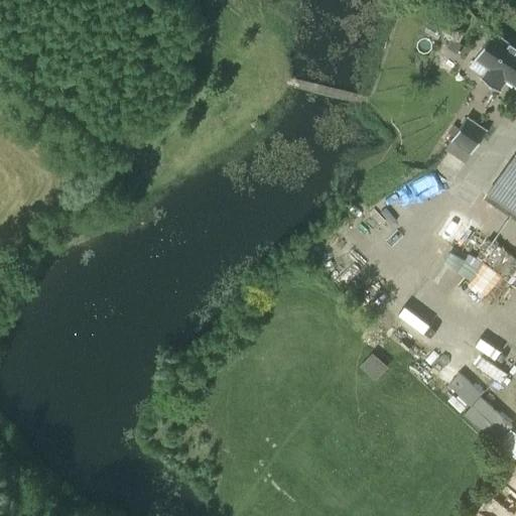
[(515,84),(515,46),(493,31),(476,56),(490,66),(482,78),(499,90),(507,78),(515,84)]
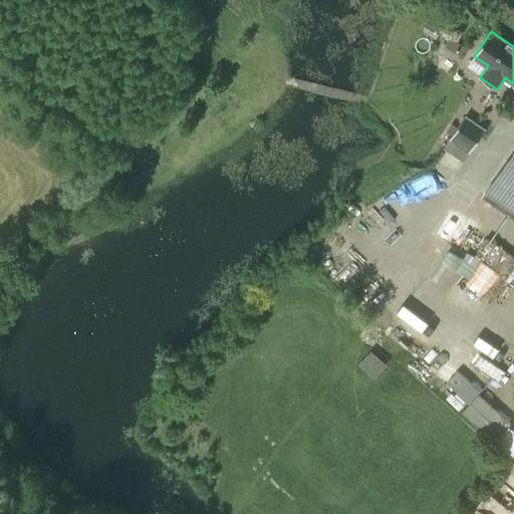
[(463,162),(470,151),(485,130),(465,115),(443,148),(463,162)]
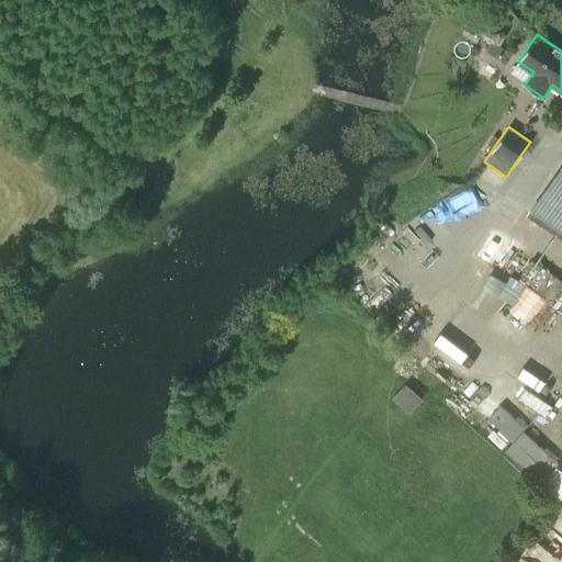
[(561,237),(561,165),(528,214),(561,237)]
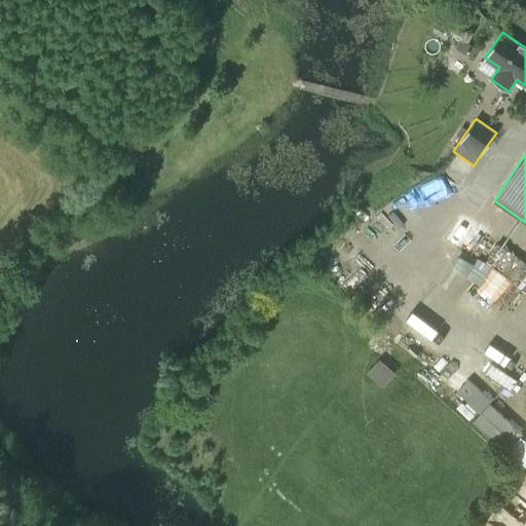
[(525,259),(501,243),(485,268),(463,255),(455,267),(479,282),(472,292),(500,311),(525,272),(525,259)]
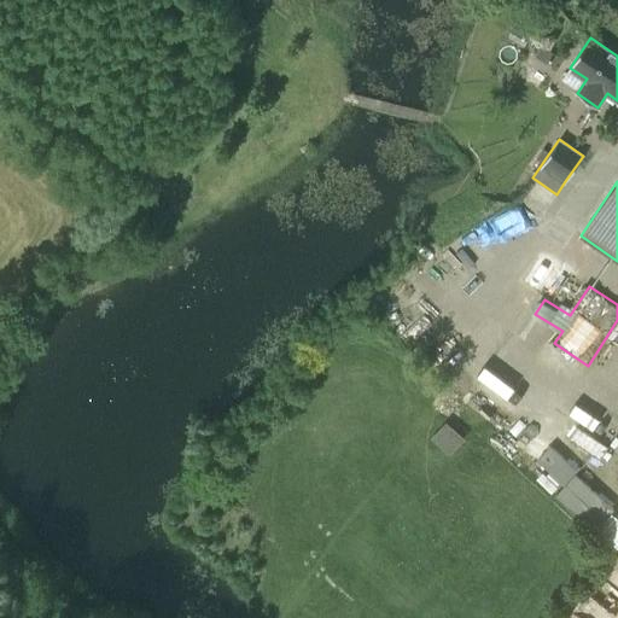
[(449,455),(464,438),(445,423),(431,439),(449,455)]
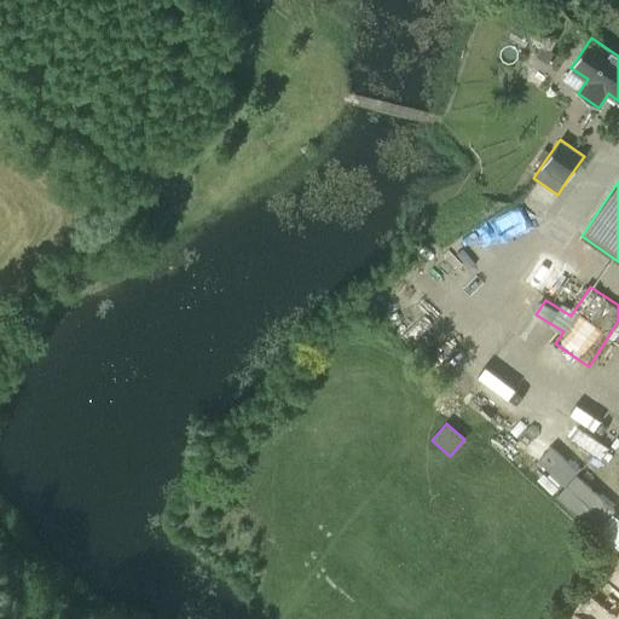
[(565,489),(559,496),(618,547),(618,505),(551,447),(539,462),(550,472),(548,474),(565,489)]
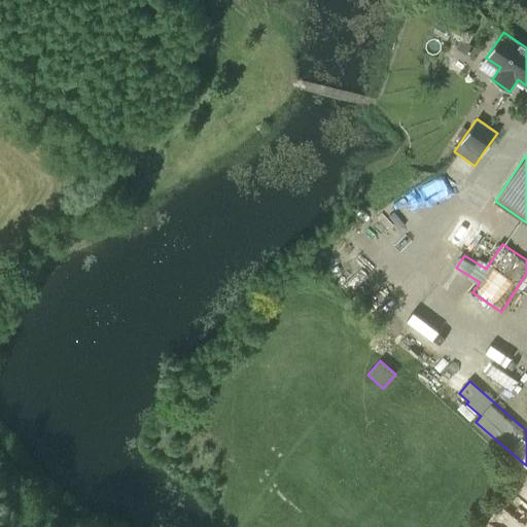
All buildings are outlined.
